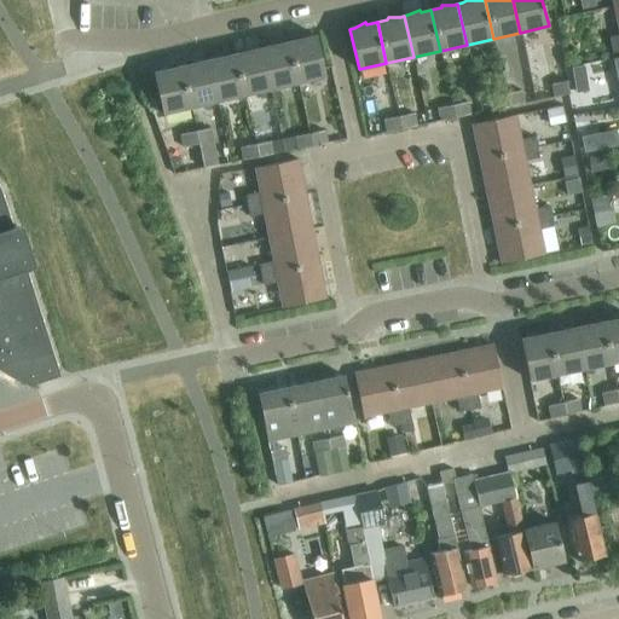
[(299,40),(289,42),(298,84),(325,76),(317,36),(312,38),(299,36),(299,40)]
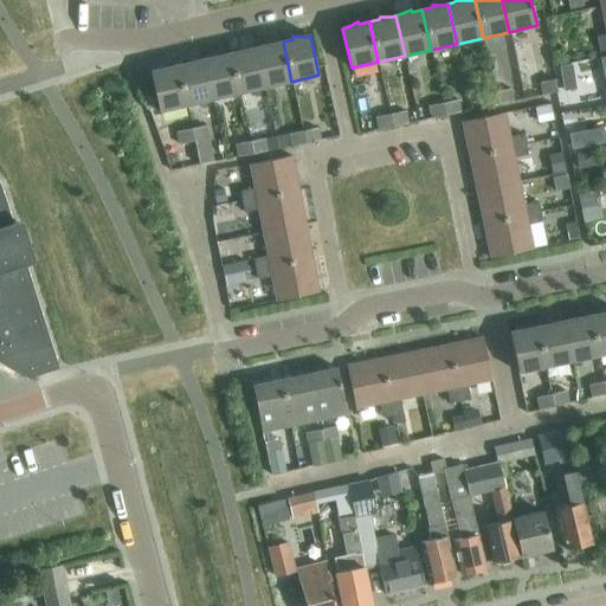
[(260,46),(256,47),(265,88),(291,82),(283,42),(272,44),(271,42),(260,46)]
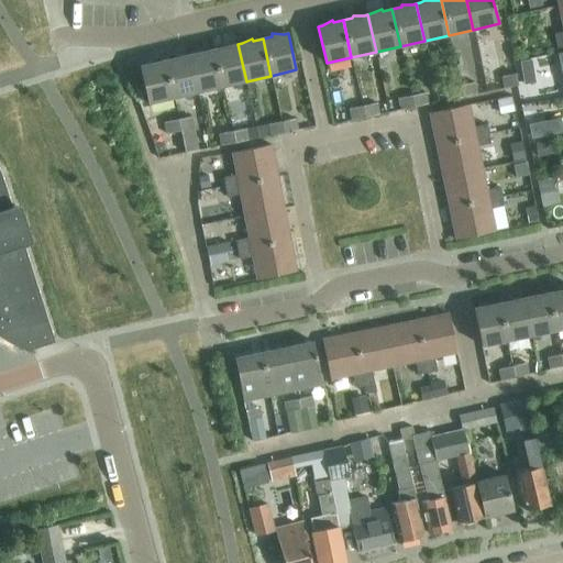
[(223,47),(213,50),(222,87),(246,81),(238,44),(234,45),(223,45),(223,47)]
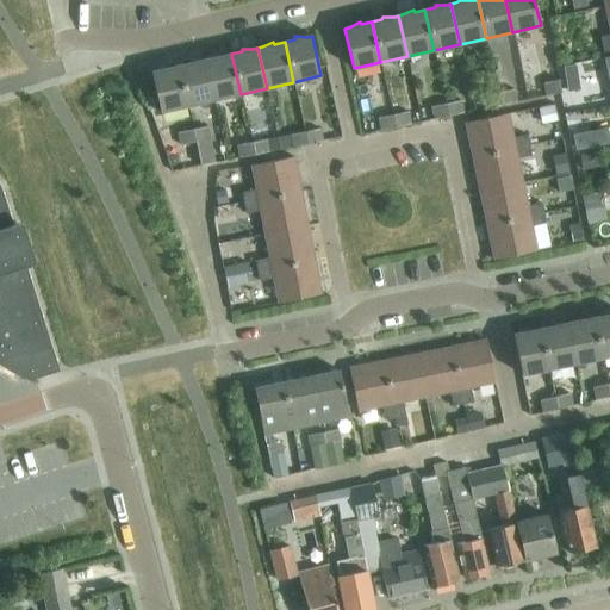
[(209,58),(205,60),(215,100),(241,94),(231,54),(222,56),(221,54),(209,58)]
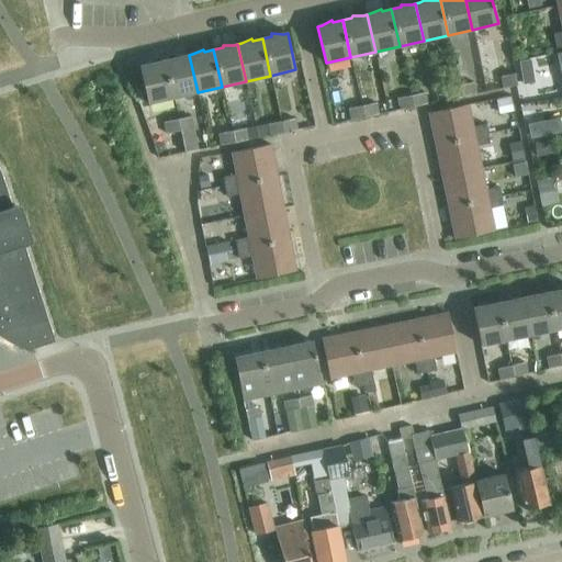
[(173,58),(165,60),(172,98),(198,92),(189,55),(186,56),(175,56),(173,58)]
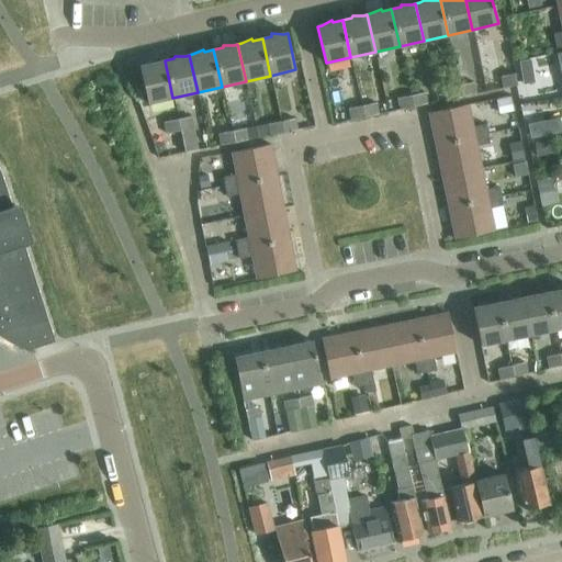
[(530,59),(518,62),(523,85),(534,82),(530,59)]
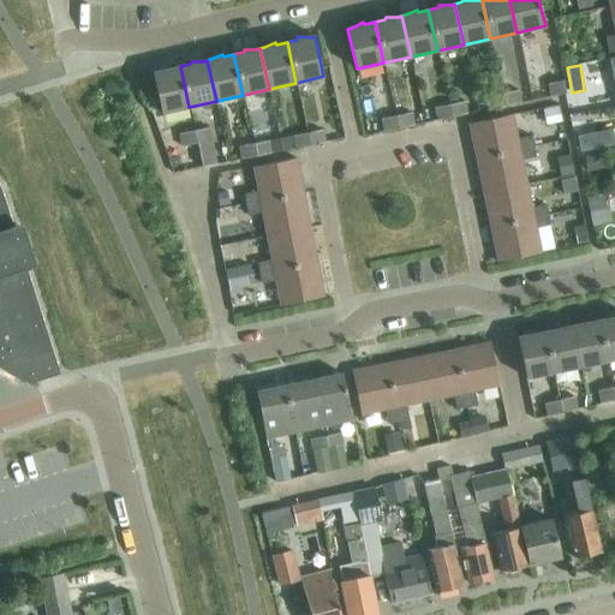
[(189,107),(180,66),(169,69),(168,66),(157,71),(153,72),(162,113),(189,107)]
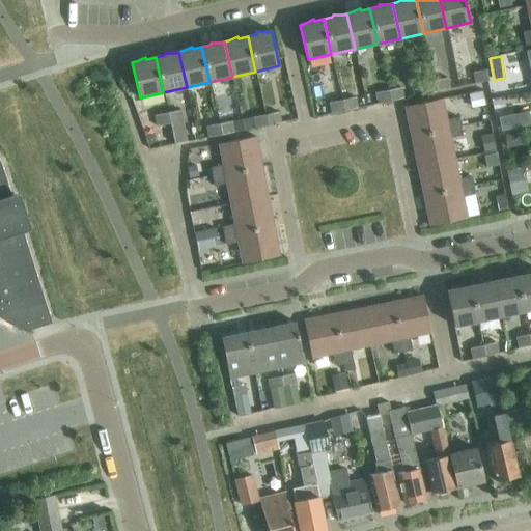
[(474,73),(476,84),(488,81),(486,70),(474,73)]
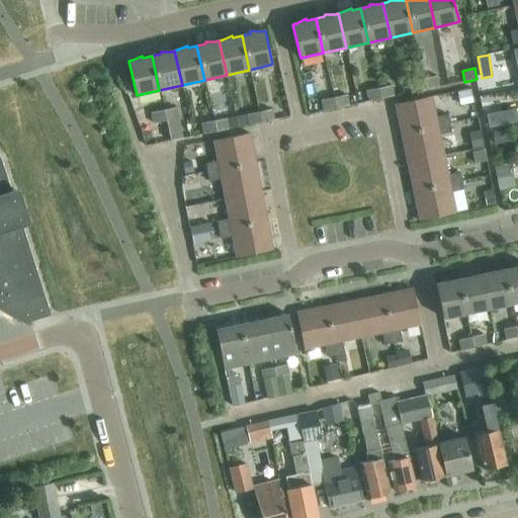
[(426,89),(439,87),(437,76),(424,79),(426,89)]
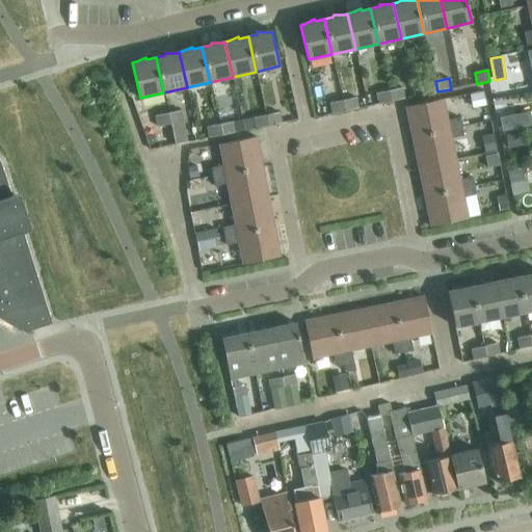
[(435,81),(423,83),(425,95),(437,91),(435,81)]
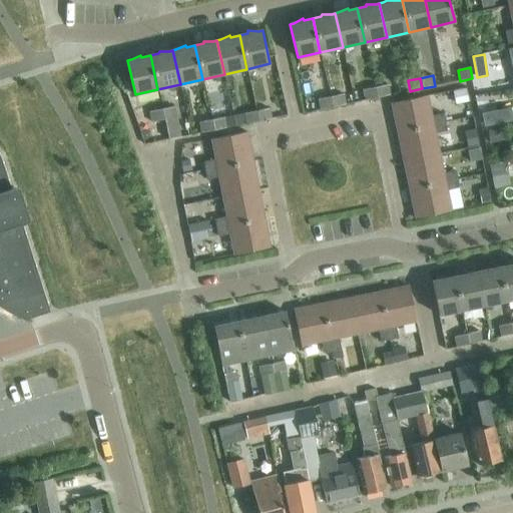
[(375,87),(377,97),(378,98),(390,95),(388,84),(375,87)]
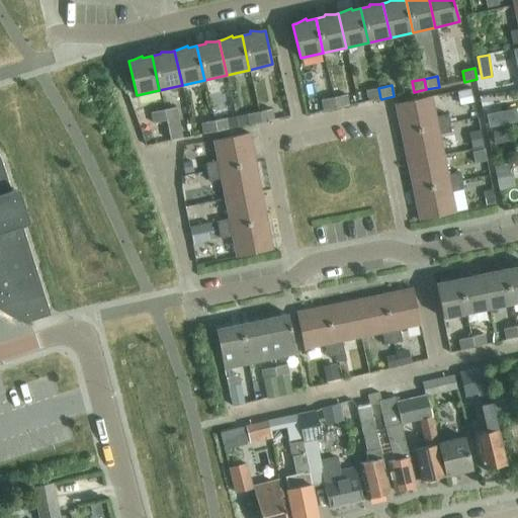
[(381,99),(380,98),(378,88),(366,91),(369,101),(381,99)]
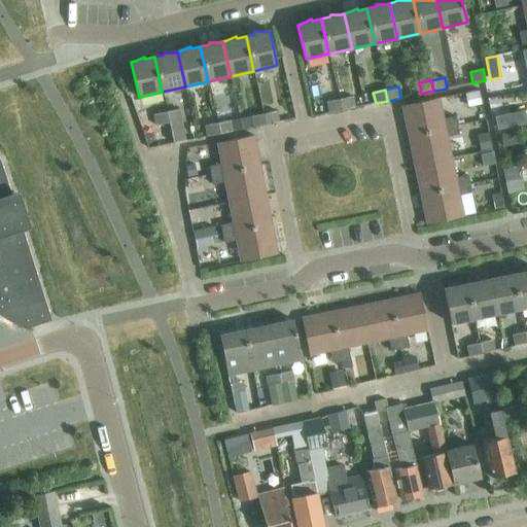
[(480,91),(466,94),(467,100),(468,106),(482,104),(482,100),(480,91)]
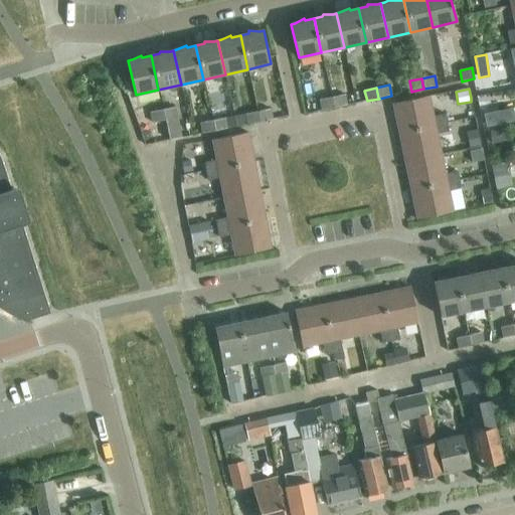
[(347,106),(345,98),(344,95),(331,98),(334,108),(347,106)]
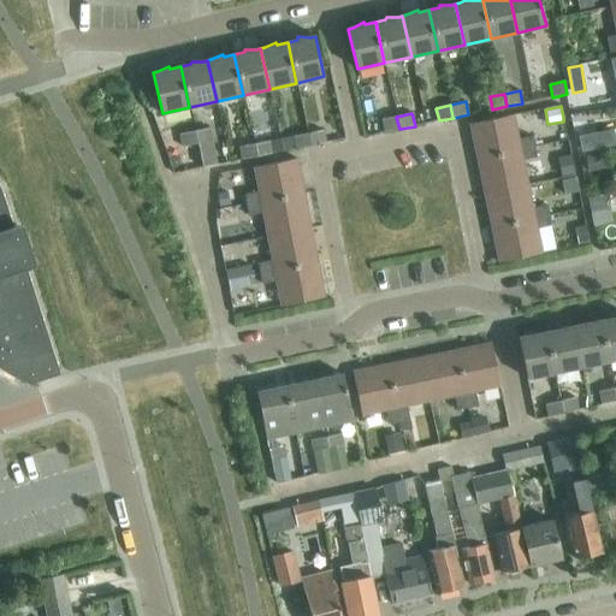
[(471,124),(478,159),(535,147),(533,136),(519,140),(513,114),(471,124)]
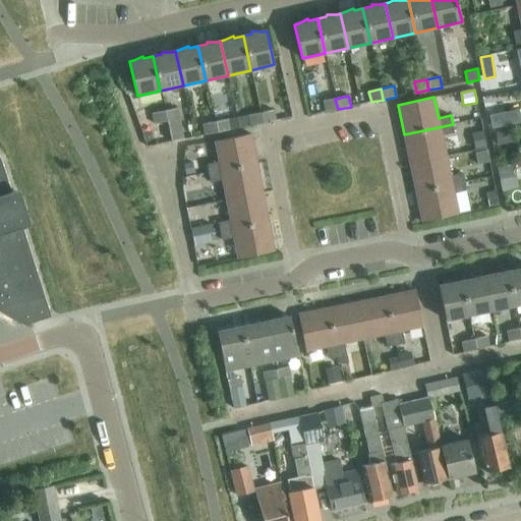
[(338,109),(335,99),(324,101),(326,112),(338,109)]
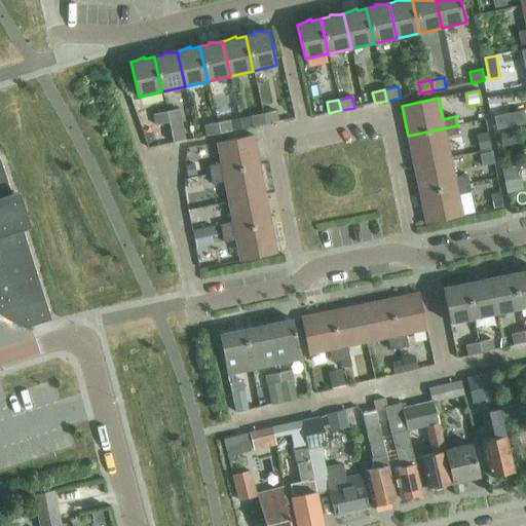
[(180,109),(166,112),(170,123),(174,143),(186,140),(180,109)]
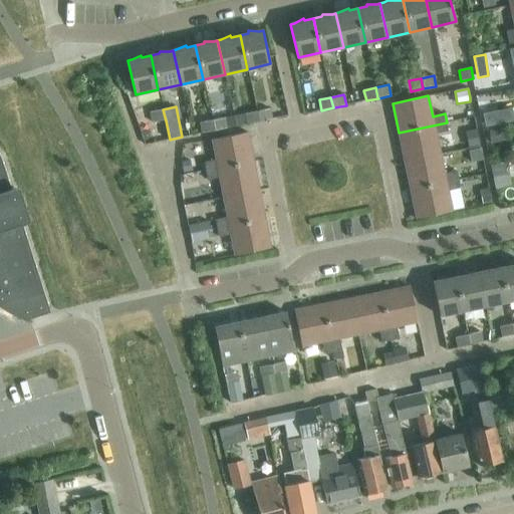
[(257,111),(259,121),(272,119),(270,108),(257,111)]
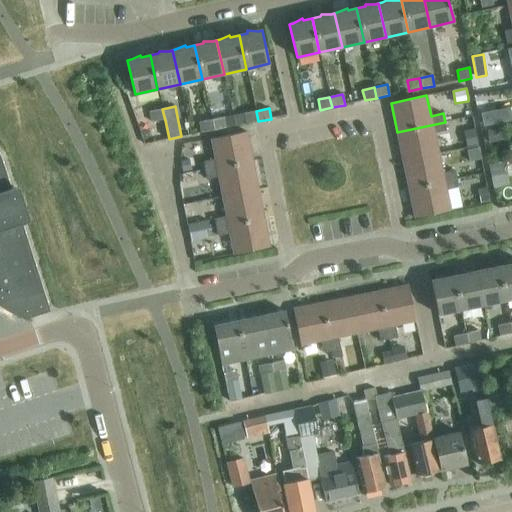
[(165,120),(162,109),(150,111),(152,122),(165,120)]
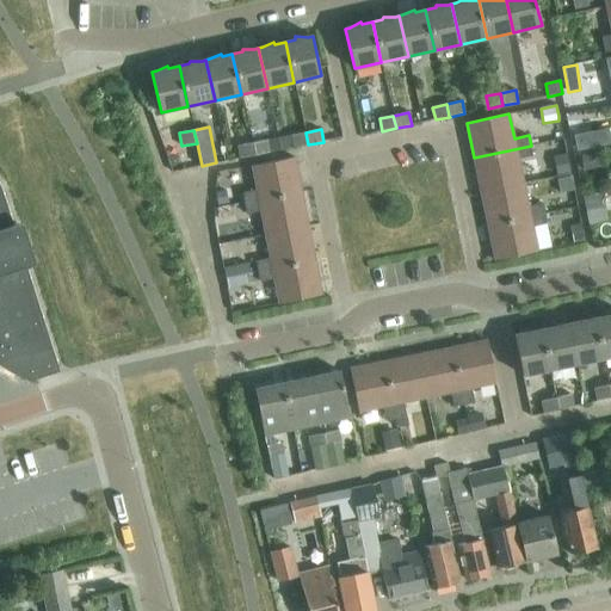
[(294,148),(308,144),(306,133),(291,135),(294,148)]
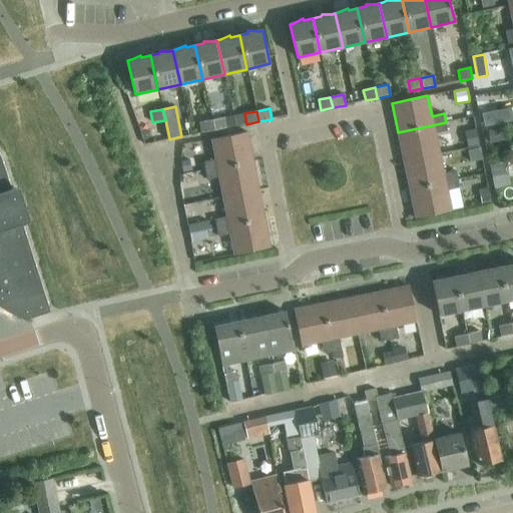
[(211,120),(213,130),(226,128),(224,117),(211,120)]
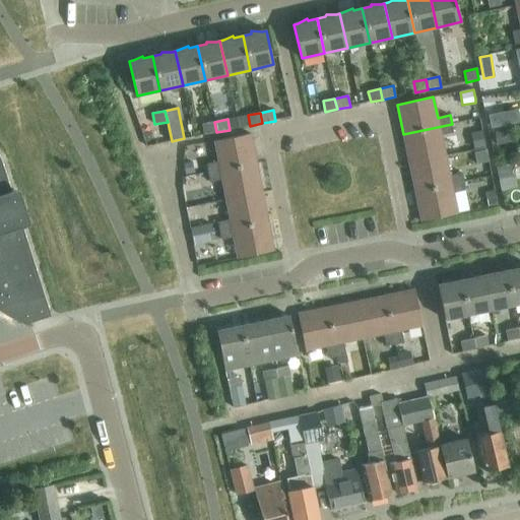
[(216,132),(214,122),(202,124),(204,135),(216,132)]
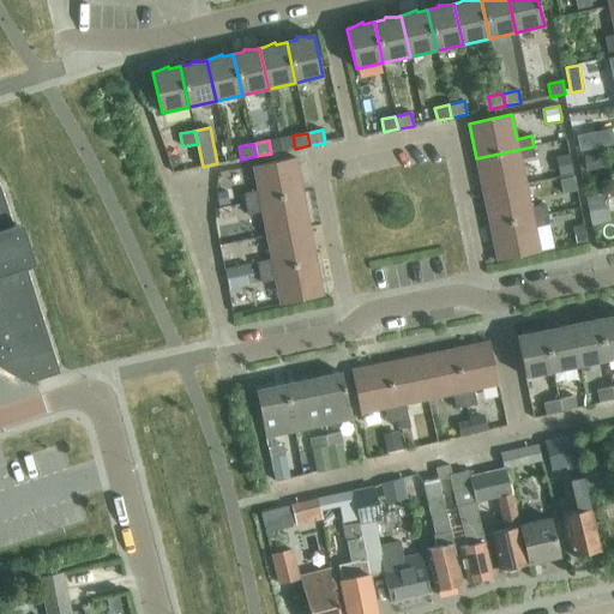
[(476,158),(483,193),(527,184),(521,160),(535,157),(534,146),(476,158)]
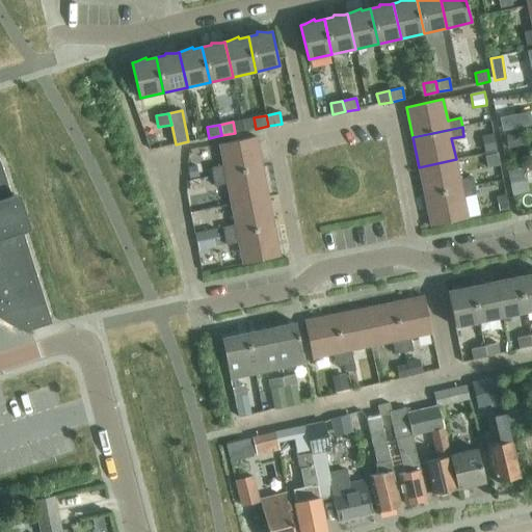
[(523,132),(507,135),(509,148),(526,144),(523,132)]
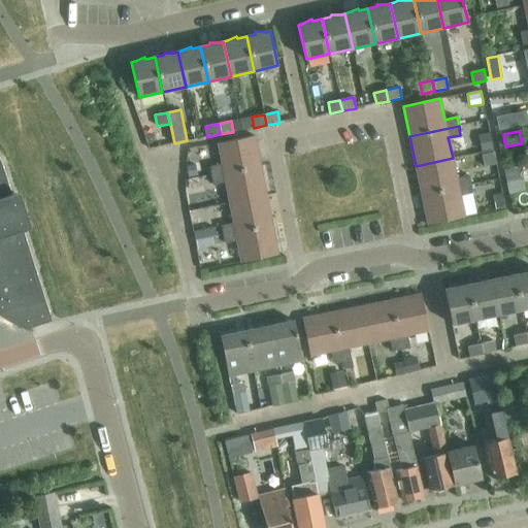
[(490,132),(479,135),(483,152),(493,150),(490,132)]
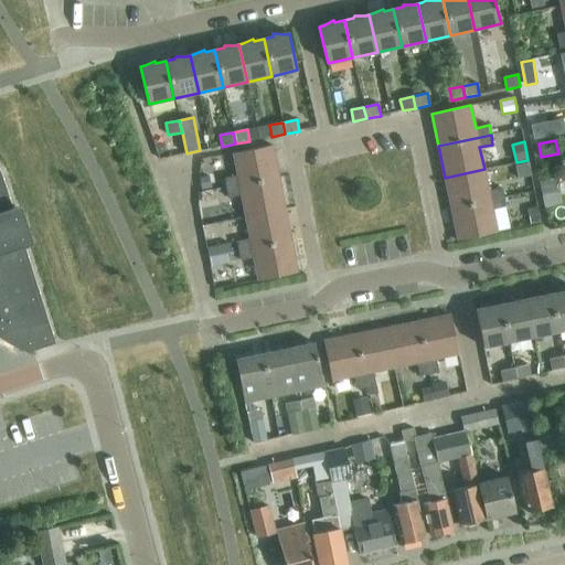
[(224,179),(226,189),(279,178),(273,146),(233,153),(237,176),(224,179)]
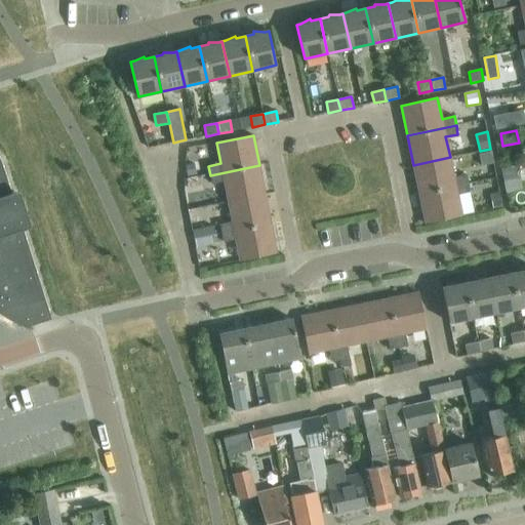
[(490,149),(479,151),(482,166),(493,163),(490,149)]
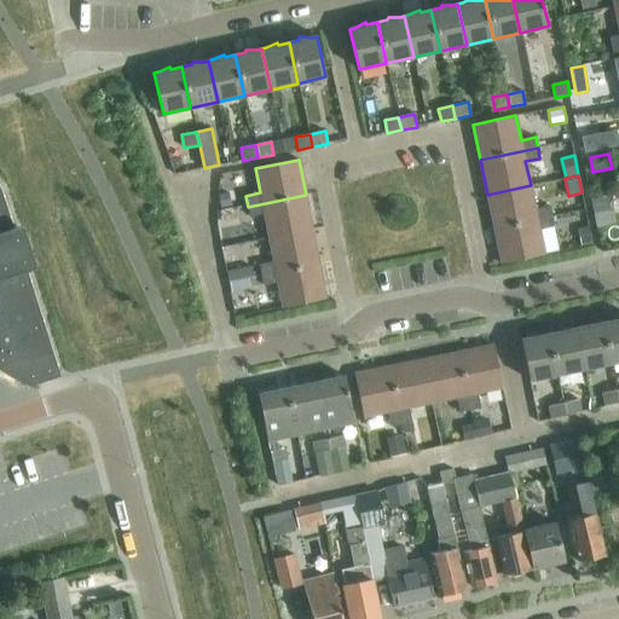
[(487,195),(495,229),(553,217),(550,206),(536,209),(531,185),(487,195)]
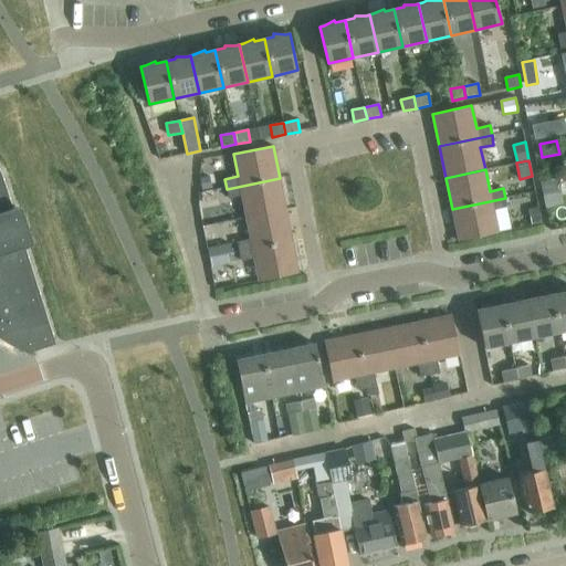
[(37,284),(24,248),(25,247),(28,247),(24,237),(18,217),(14,207),(12,208),(10,201),(8,195),(4,182),(2,176),(1,173),(0,171),(0,338),(1,339),(6,343),(10,345),(16,347),(20,349),(24,352),(30,354),(35,355),(35,354),(33,353),(32,352),(55,344),(49,323),(37,284)]
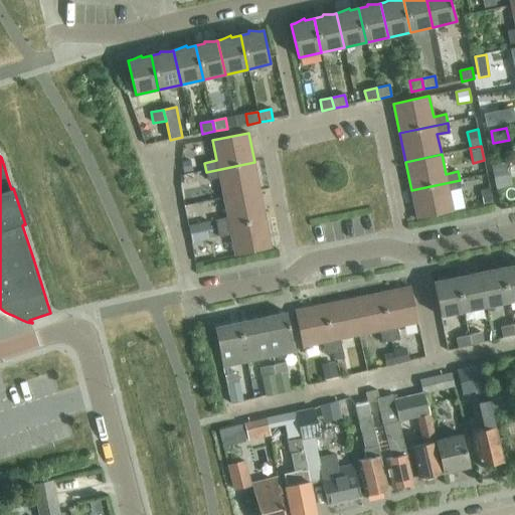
[(190,160),(182,162),(184,173),(192,171),(190,160)]
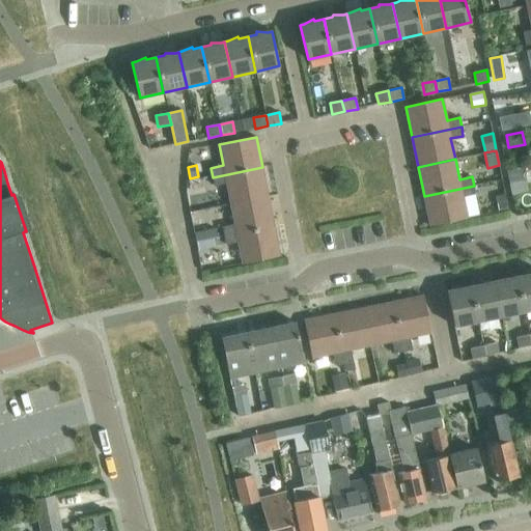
[(227,184),(231,204),(268,197),(262,167),(213,177),(215,186),(227,184)]
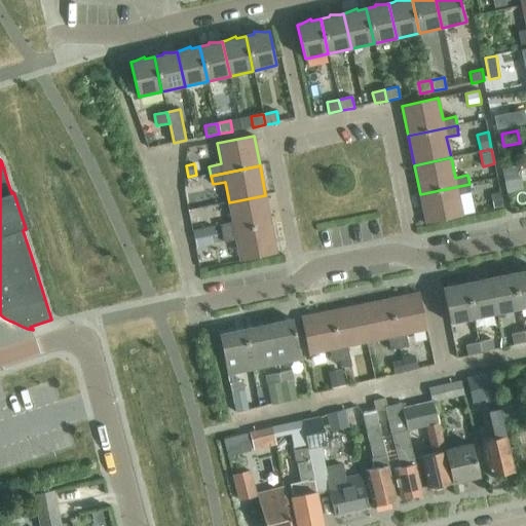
[(517,166),(502,170),(508,192),(522,189),(517,166)]
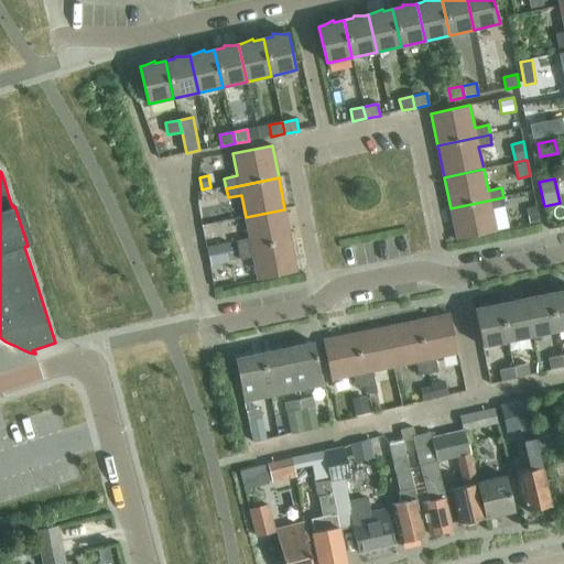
[(503,197),(451,208),(457,240),(496,232),(491,209),(505,207),(503,197)]
